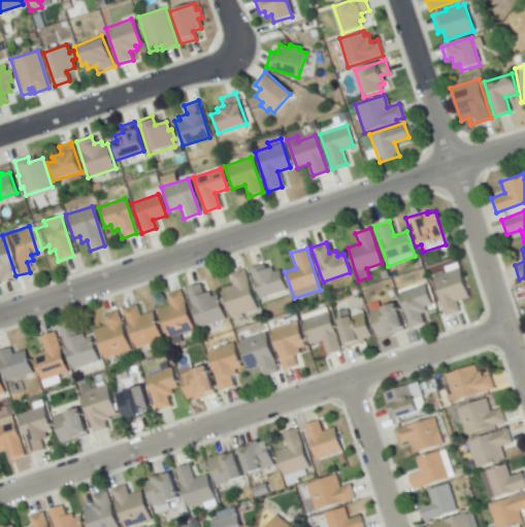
[(0,253),(8,277),(0,280),(0,253)]
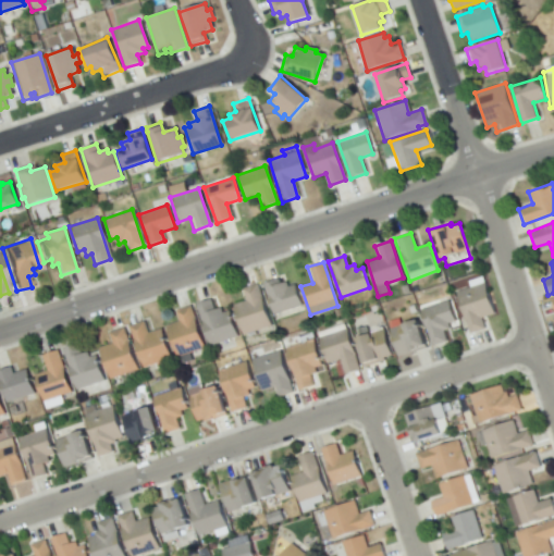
[(261,284),(278,279),(280,284),(285,282),(287,287),(294,285),(300,305),(272,314),(261,284)]
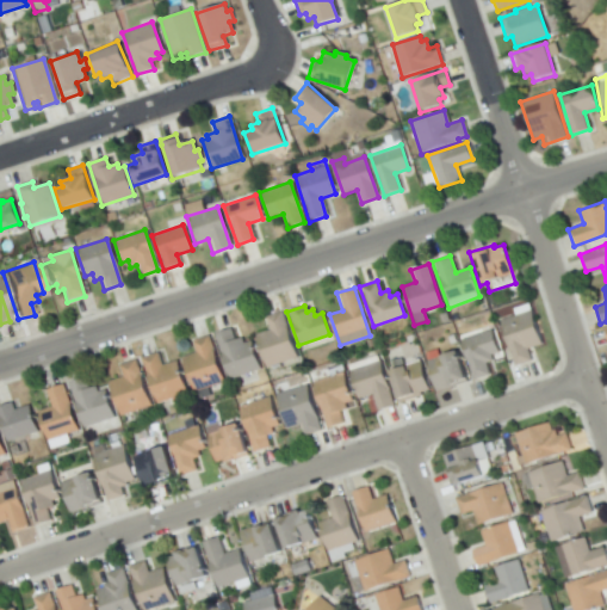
[(514,367),(499,320),(528,310),(540,344),(527,349),(531,361),(514,367)]
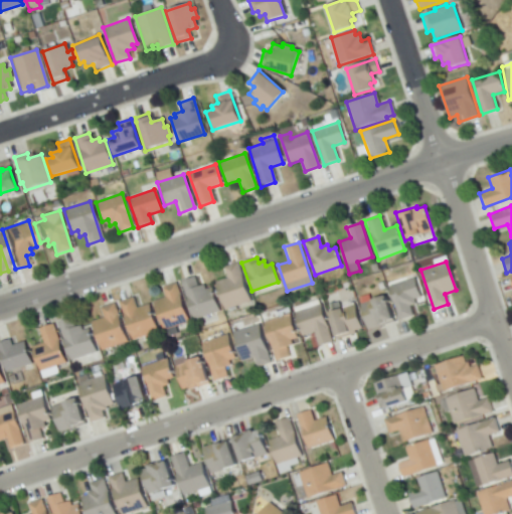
[(223,311),(213,282),(226,278),(222,267),(235,263),(249,301),(223,311)]
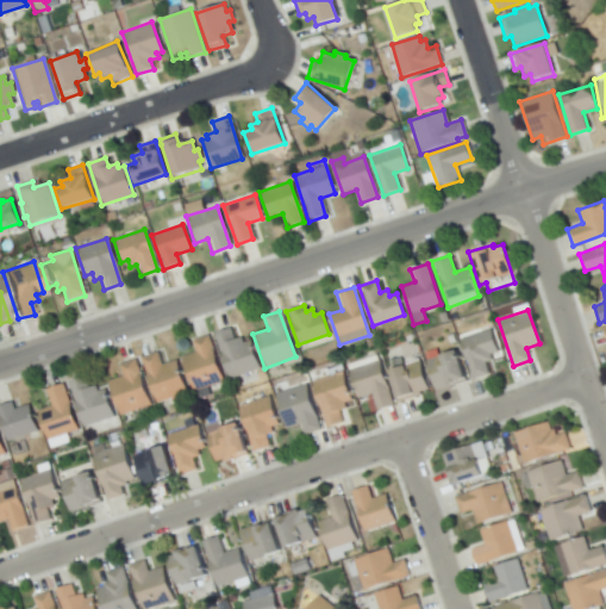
[(260,370),(227,380),(213,333),(230,328),(233,339),(241,336),(243,342),(249,340),(260,370)]
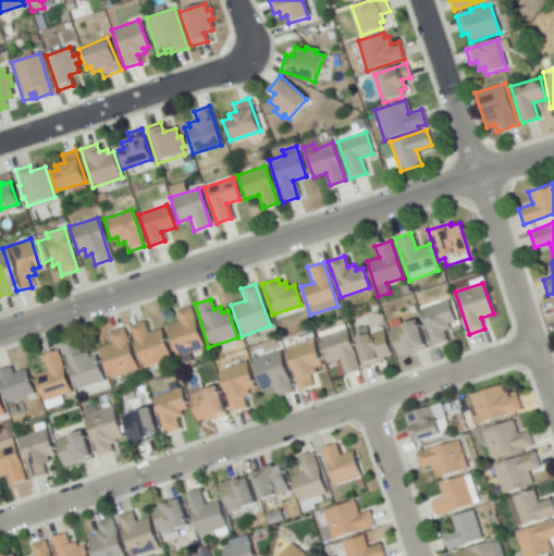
[(431,347),(418,310),(447,299),(455,321),(447,323),(448,329),(443,331),(446,342),(431,347)]
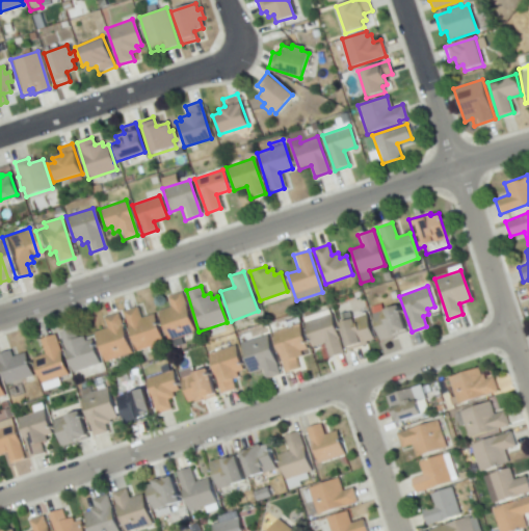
[(181,292),(194,332),(166,341),(157,312),(170,308),(166,297),(181,292)]
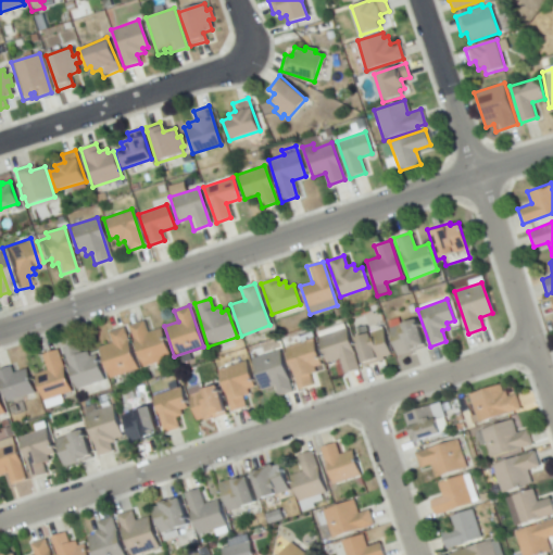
[(397,357),(387,329),(415,319),(425,347),(397,357)]
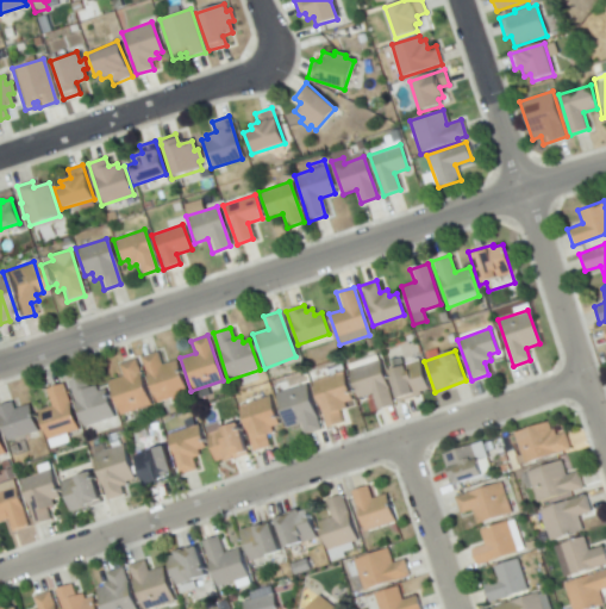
[(139,358),(156,352),(161,365),(174,360),(185,393),(154,403),(139,358)]
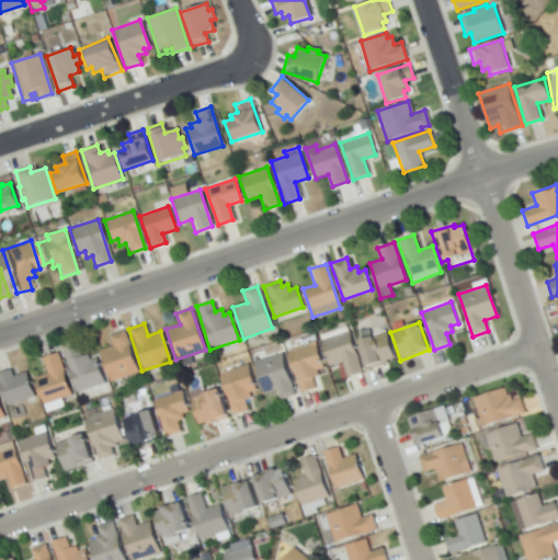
[(124,331),(137,372),(109,381),(99,351),(113,345),(110,334),(124,331)]
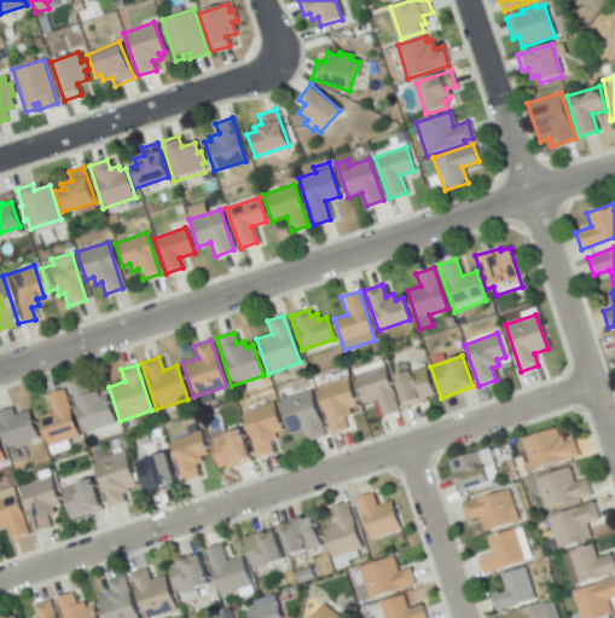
[(398,411),(382,417),(376,399),(359,404),(350,376),(382,365),(398,411)]
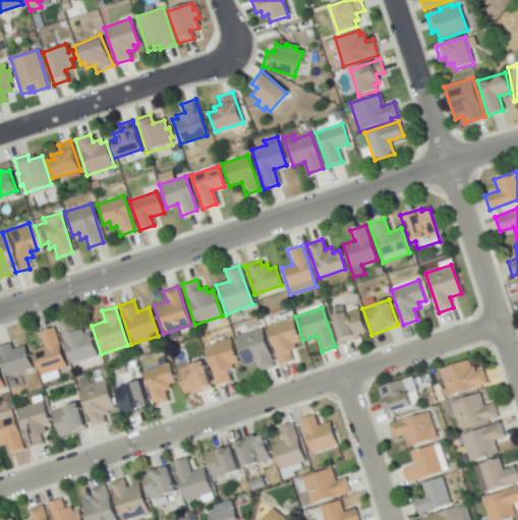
[(339,344),(330,316),(357,307),(366,335),(339,344)]
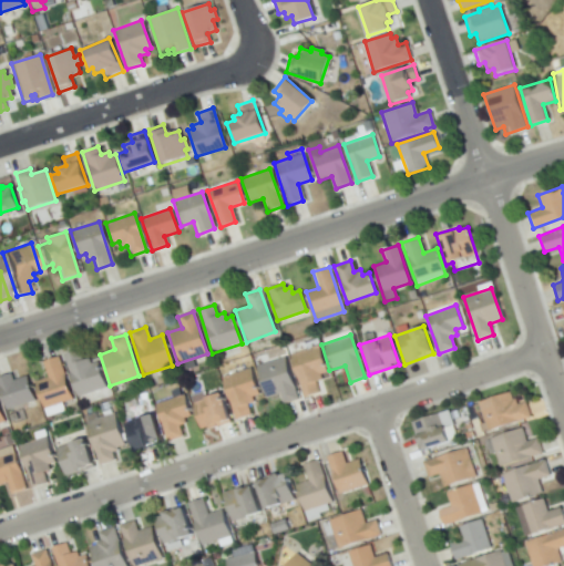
[(303,398),(287,354),(317,345),(327,372),(320,376),(321,380),(314,382),(318,392),(303,398)]
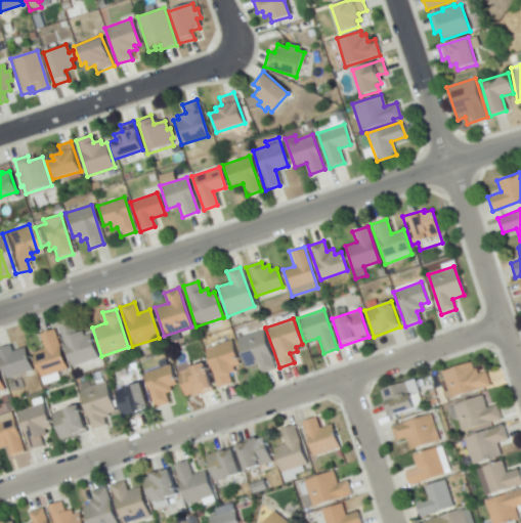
[(57,329),(73,323),(75,333),(81,331),(83,336),(89,335),(96,358),(70,367),(57,329)]
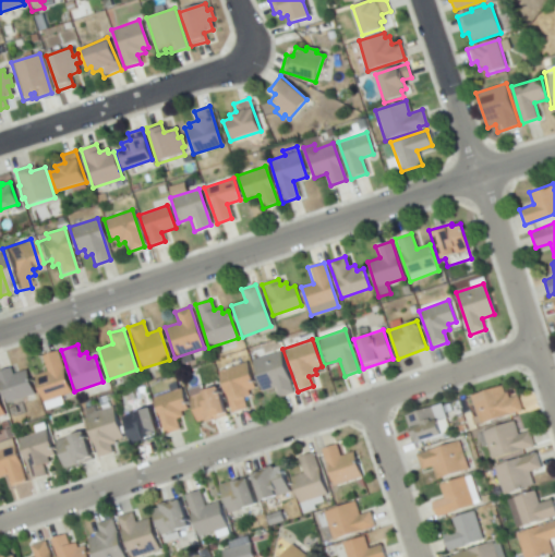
[(33,376),(46,372),(41,355),(57,350),(70,392),(40,401),(33,376)]
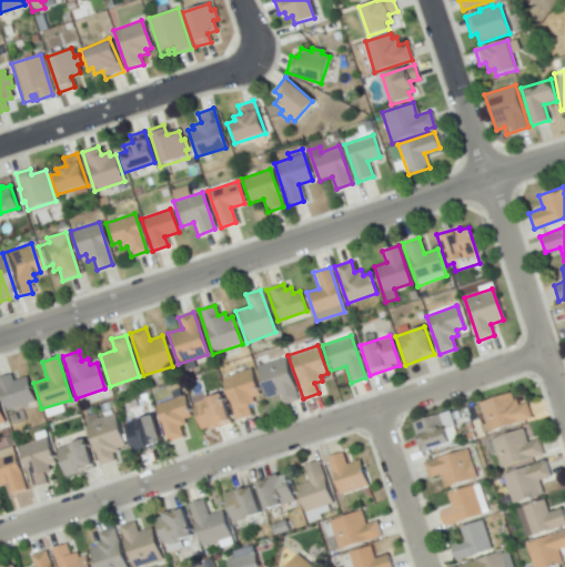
[(299,400),(283,405),(279,394),(265,398),(254,367),(283,357),(299,400)]
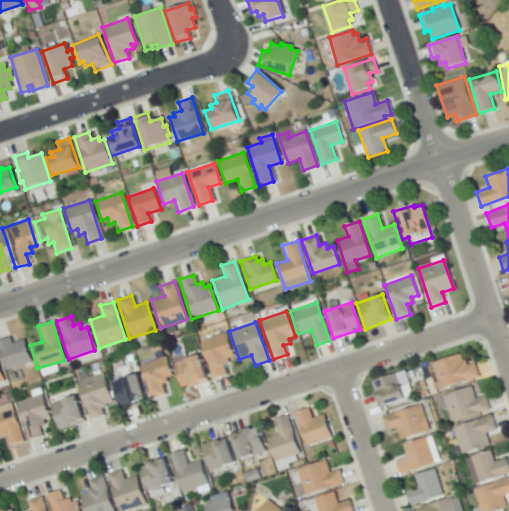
[(212,380),(198,341),(225,332),(233,355),(226,358),(228,364),(223,366),(227,375),(212,380)]
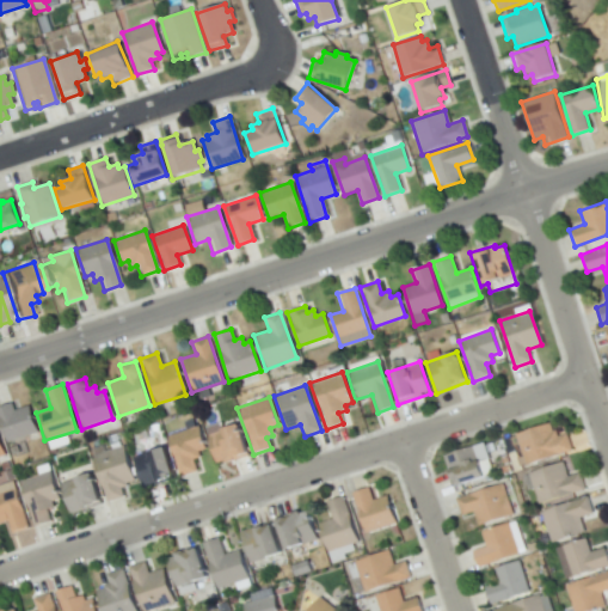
[(36,432),(5,443),(0,427),(0,405),(10,403),(12,410),(28,405),(36,432)]
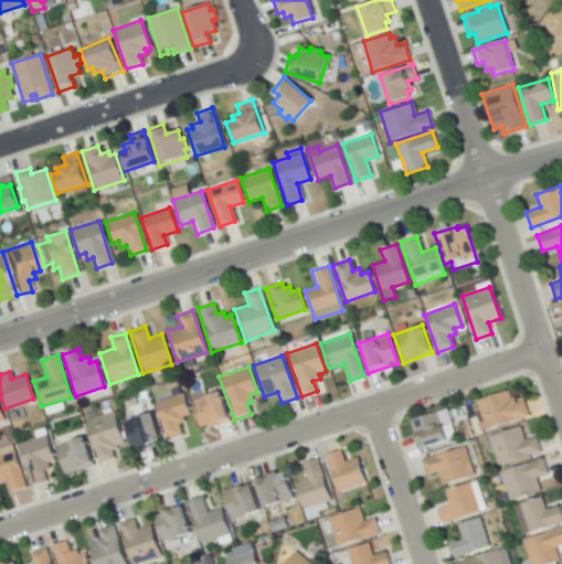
[(199,429),(189,395),(218,386),(228,422),(207,428),(205,426),(199,429)]
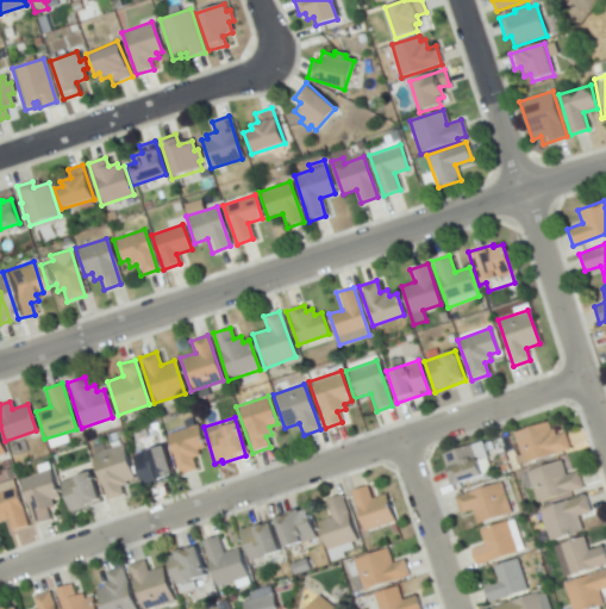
[(512,433),(548,422),(550,430),(554,429),(555,435),(563,433),(569,449),(523,464),(512,433)]
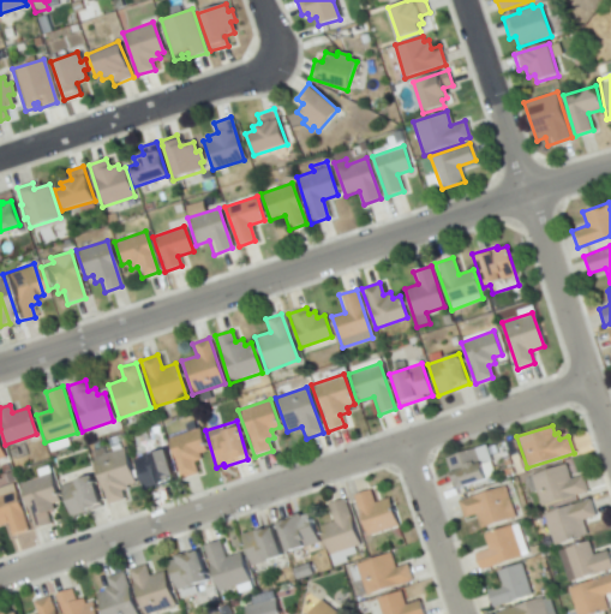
[(179,480),(166,439),(198,428),(205,452),(197,454),(199,459),(193,462),(197,475),(179,480)]
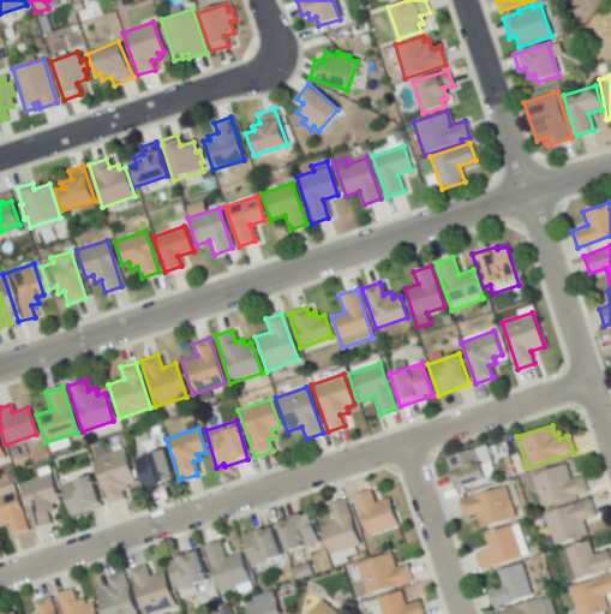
[(445,458),(485,445),(495,476),(456,489),(445,458)]
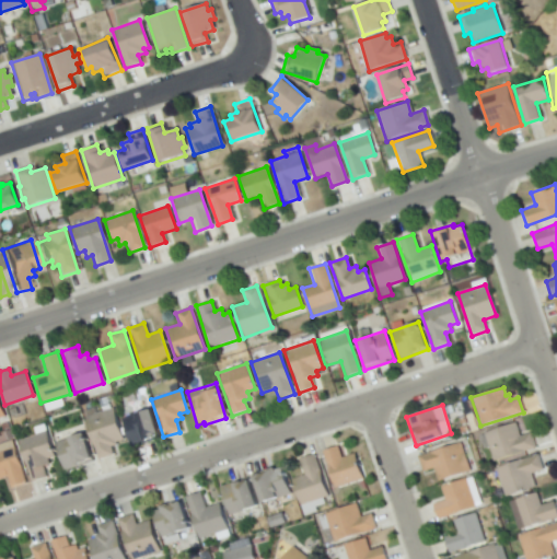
[(99,459),(84,417),(112,407),(123,439),(115,441),(116,445),(111,446),(113,454),(99,459)]
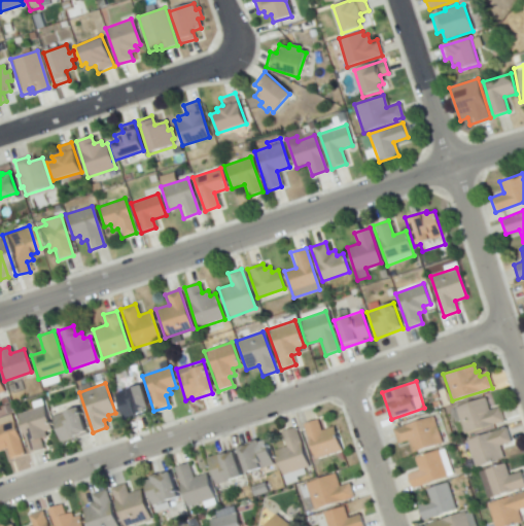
[(124,421),(113,393),(140,383),(150,411),(124,421)]
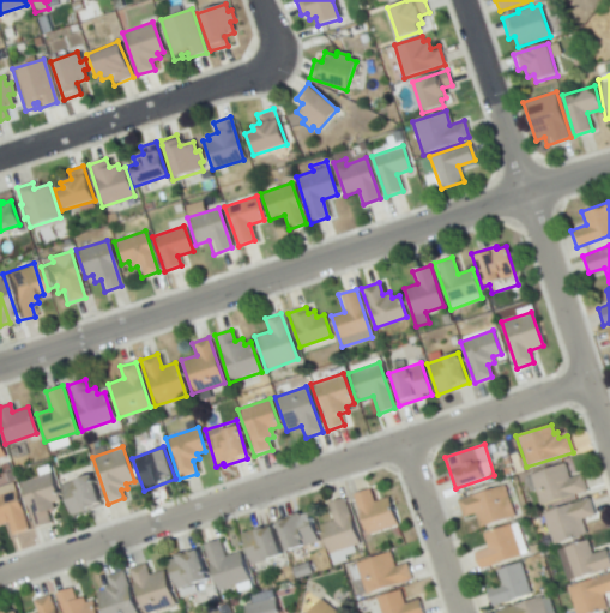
[(529,475),(565,464),(568,479),(580,475),(586,492),(538,506),(529,475)]
